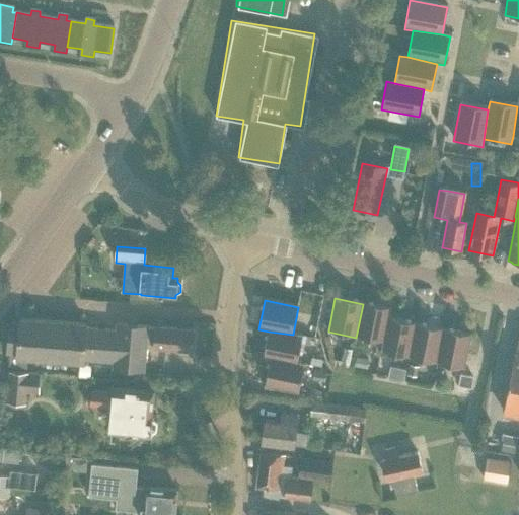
[(356,338),(383,343),(389,319),(391,309),(363,304),(356,338)]
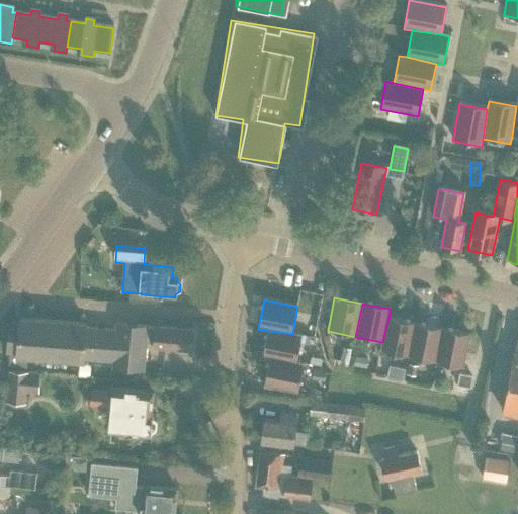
[(380,352),(409,357),(416,324),(389,319),(382,342),(380,352)]
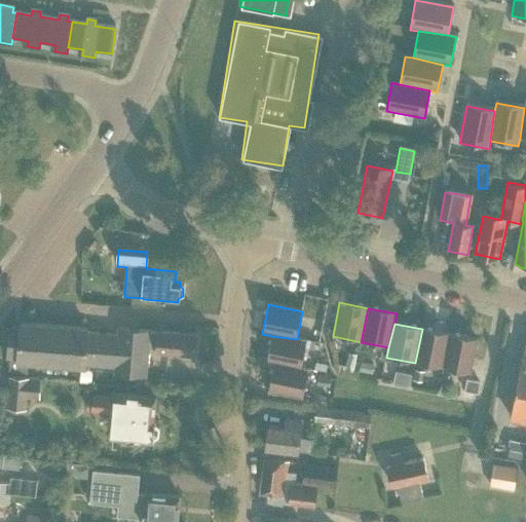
[(87,335),(88,331),(21,325),(21,330),(10,329),(7,359),(17,360),(17,364),(84,370),(85,366),(115,368),(115,375),(146,377),(148,350),(157,351),(157,356),(194,359),(196,336),(157,333),(157,334),(149,333),(118,331),(118,337),(87,335)]
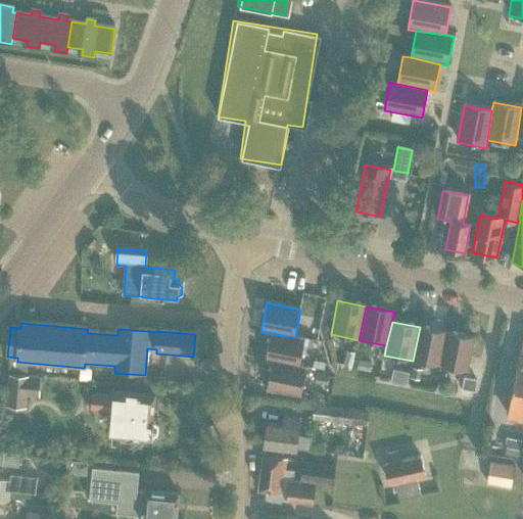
[(413,361),(440,367),(447,333),(420,327),(413,361)]
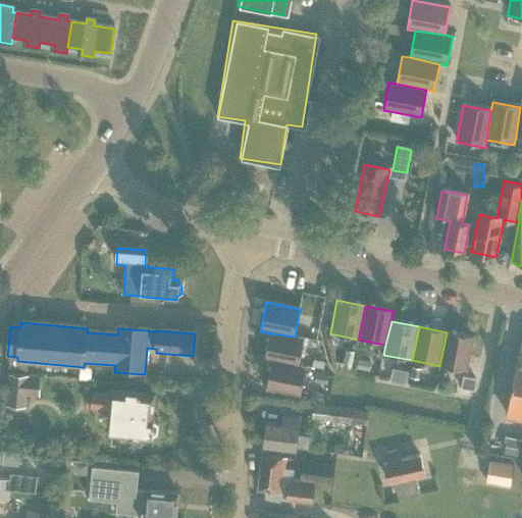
[(447,332),(439,366),(467,371),(474,338),(447,332)]
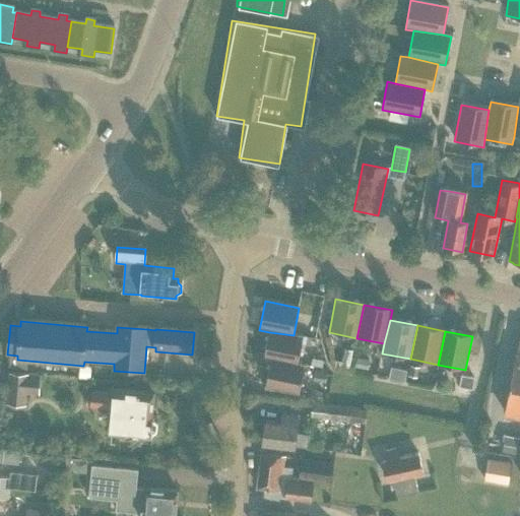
[(264,360),(271,361),(298,365),(303,337),(294,335),(269,332),(264,360)]
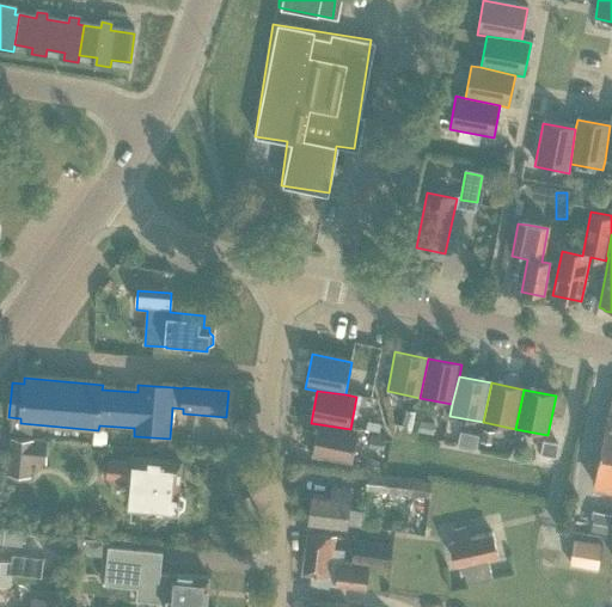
[(611,400),(609,420),(607,420),(593,488),(611,491),(611,400)]
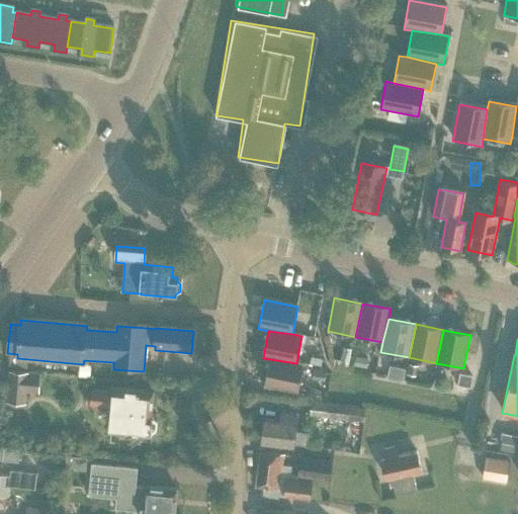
[(304,365),(296,363),(270,359),(264,387),(297,394),(304,365)]
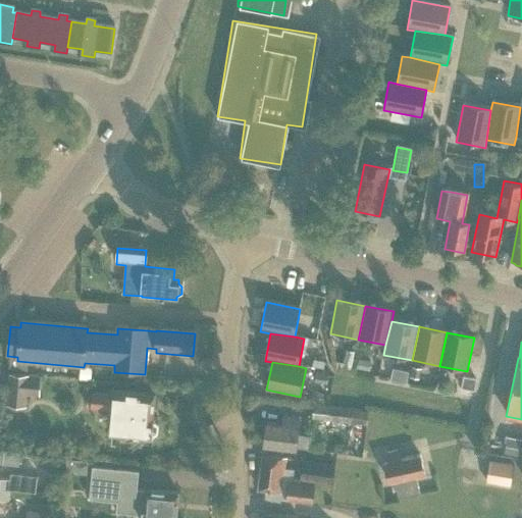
[(38,397),(40,378),(10,375),(7,406),(25,408),(27,396),(38,397)]
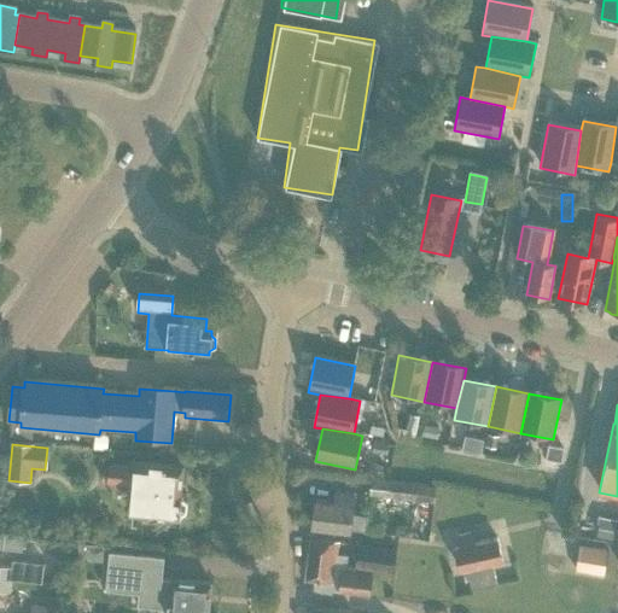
[(565,451),(549,448),(544,471),(560,473),(565,451)]
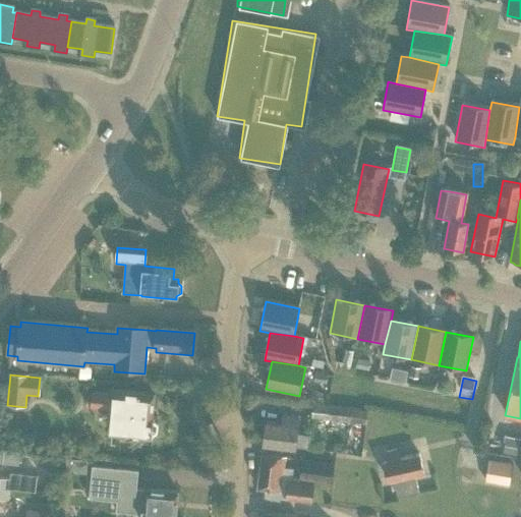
[(152,439),(152,436),(157,434),(157,424),(154,421),(155,418),(153,418),(155,395),(114,392),(114,396),(92,394),(91,408),(112,410),(110,435),(152,439)]
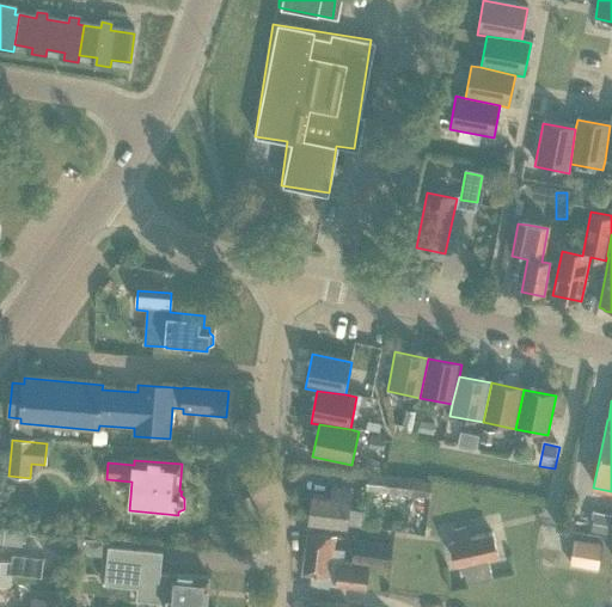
[(432,484),(368,477),(366,492),(430,501),(432,484)]
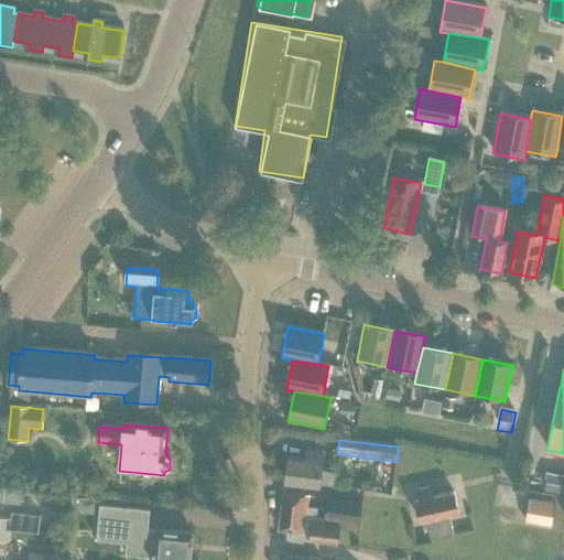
[(289,456),(286,480),(322,484),(323,476),(335,478),(337,463),(322,461),(323,451),(306,449),(305,459),(289,456)]
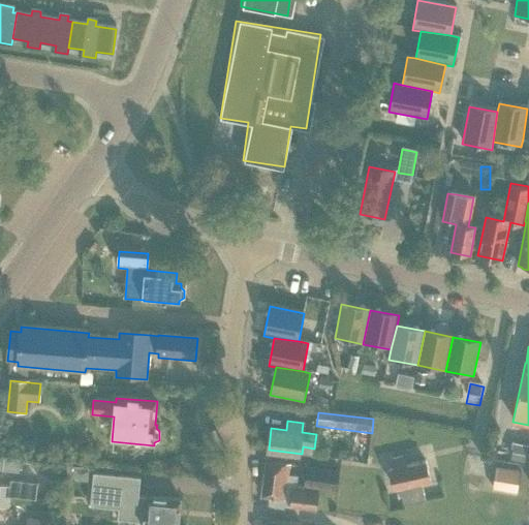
[(528,463),(528,448),(514,445),(510,460),(528,463)]
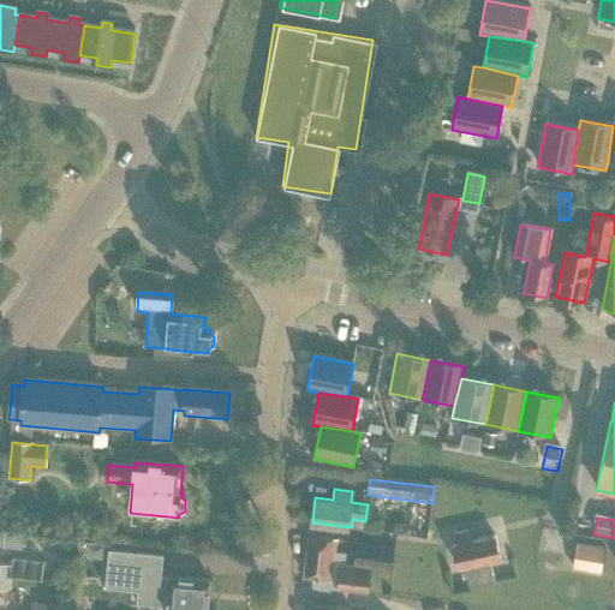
[(0,578),(12,579),(42,582),(43,563),(12,560),(11,566),(0,564),(0,548),(22,550),(23,536),(0,532),(0,578)]
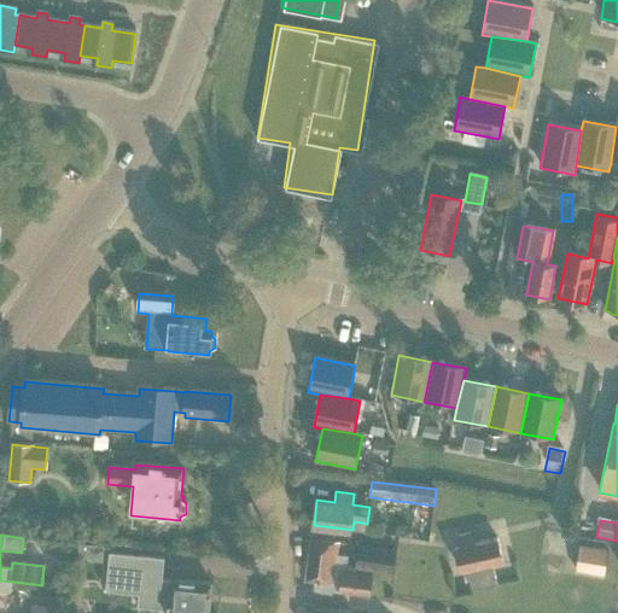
[(493,566),(502,564),(496,542),(474,547),(472,536),(456,539),(460,550),(455,550),(460,573),(466,572),(471,591),(497,585),(493,566)]
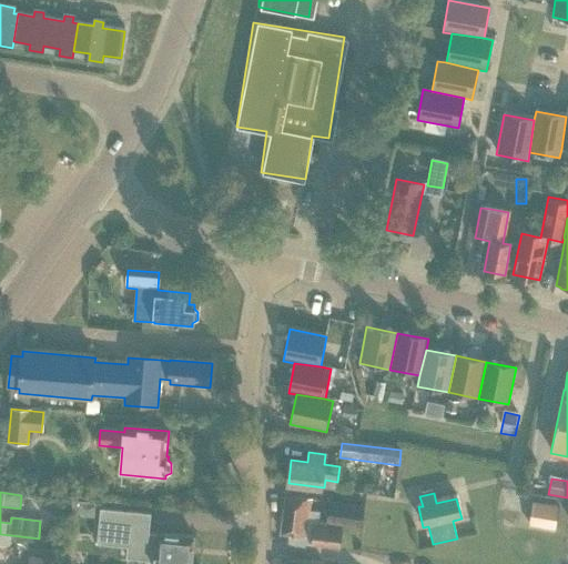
[(325,529),(326,526),(326,524),(318,523),(320,513),(310,512),(311,501),(286,497),(281,535),(288,536),(287,546),(305,549),(305,546),(312,547),(312,546),(340,550),(342,530),(325,529)]
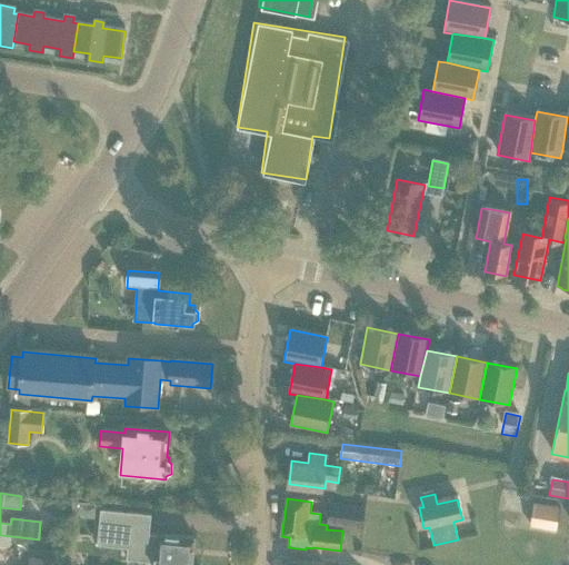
[(330,502),(327,526),(363,531),(367,506),(330,502)]
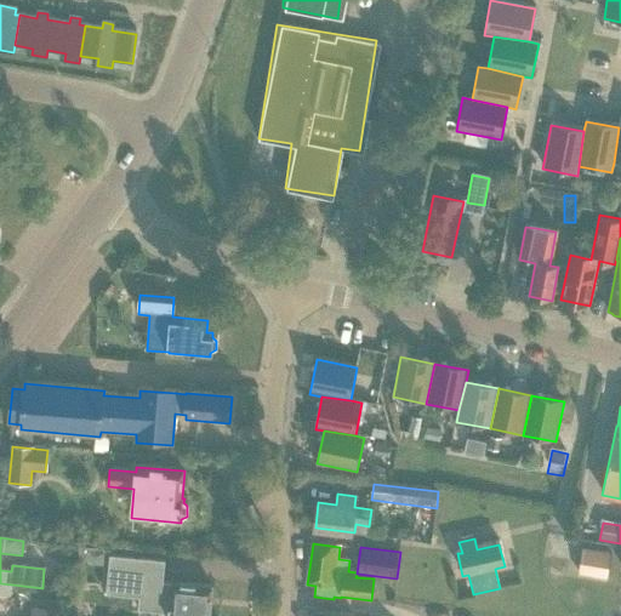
[(610,554),(582,551),(579,576),(607,580),(610,554)]
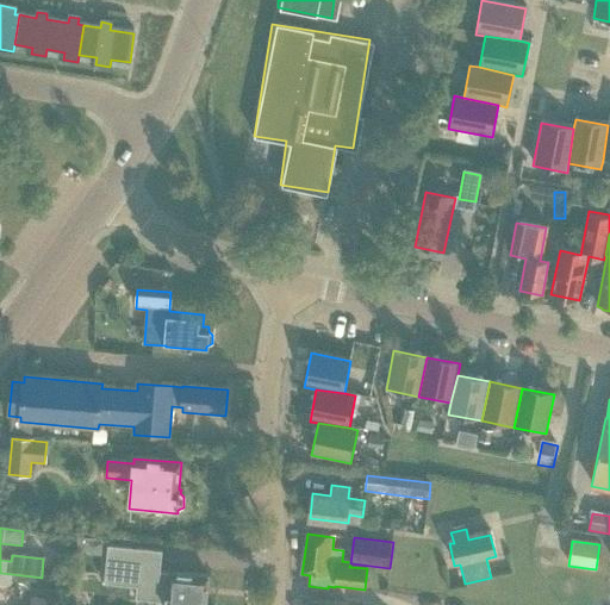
[(107,547),(104,585),(167,591),(167,597),(166,604),(205,604),(209,578),(169,574),(160,573),(162,553),(107,547)]
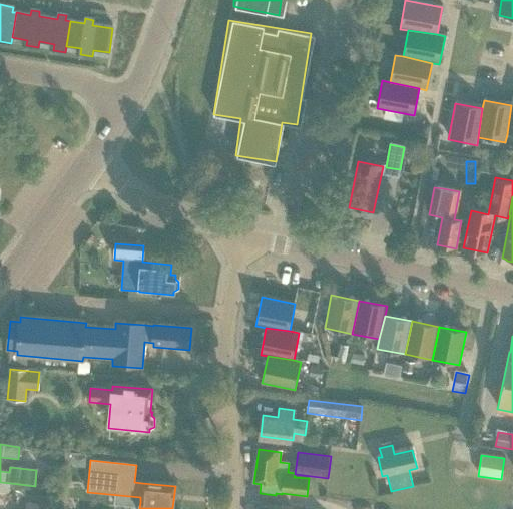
[(0,492),(9,494),(10,483),(0,482),(0,492)]
